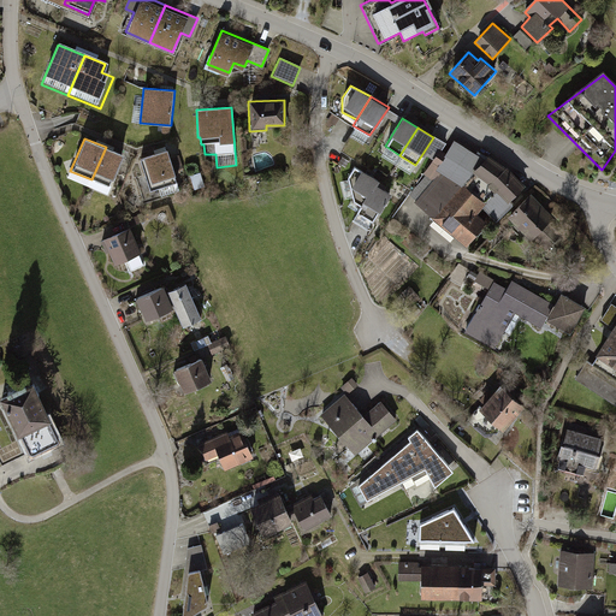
[(485,159),(455,138),(446,152),(440,148),(424,173),(426,176),(409,194),(415,200),(414,201),(467,244),(486,220),(478,213),(484,206),(497,220),(514,203),(510,200),(526,184),(507,166),(490,154),(485,159)]
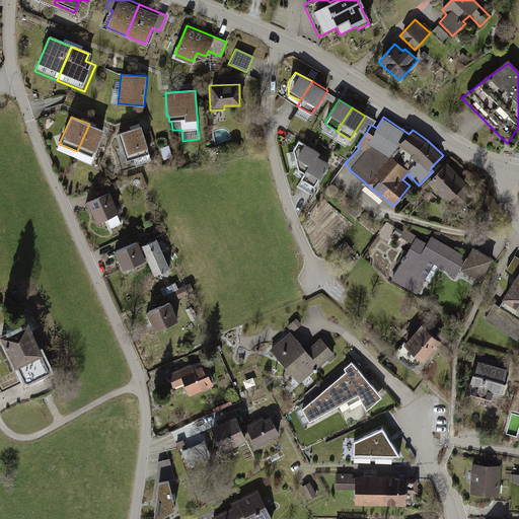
[(106,131),(89,124),(77,151),(94,158),(106,131)]
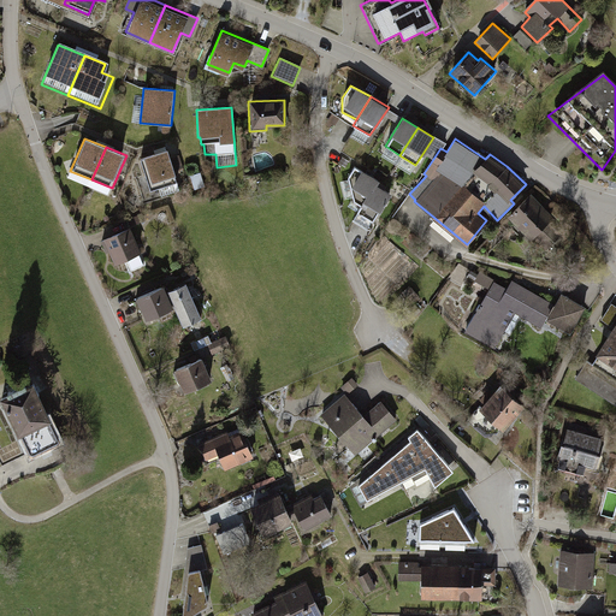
[(177,183),(166,149),(140,157),(149,190),(177,183)]
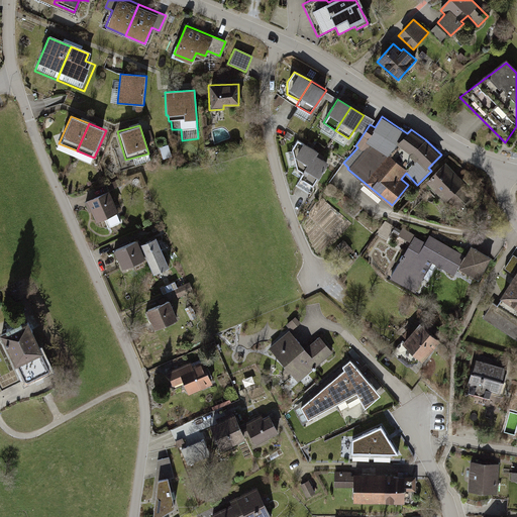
[(315,152),(298,141),(292,151),(297,170),(302,174),(313,156),(315,152)]
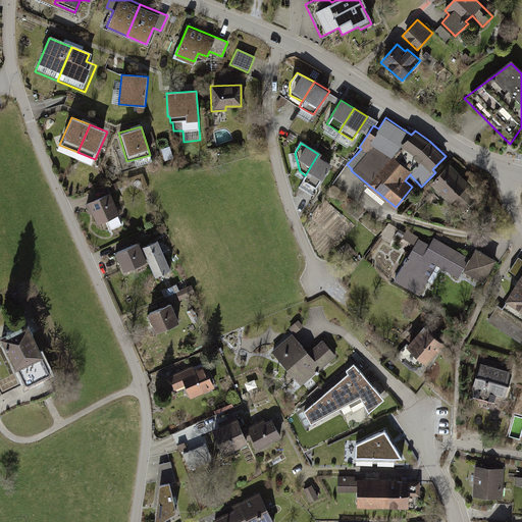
[(330,165),(316,157),(305,175),(302,180),(316,189),(330,165)]
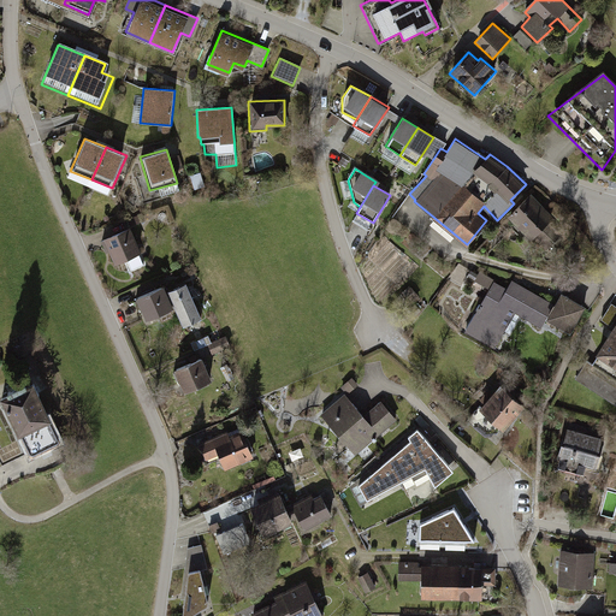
[(555,218),(531,194),(508,217),(532,241),(555,218)]
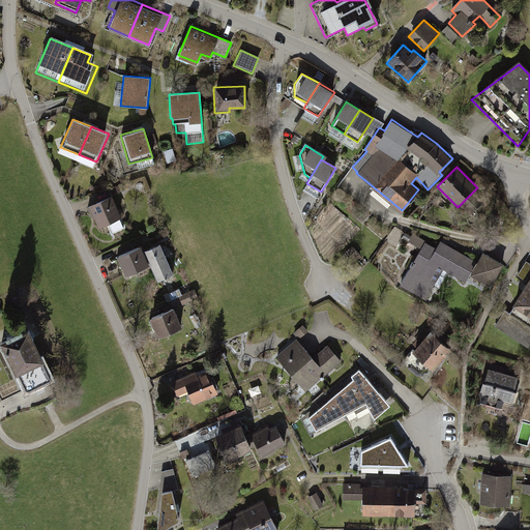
[(461,206),(471,216),(484,201),(474,192),(461,206)]
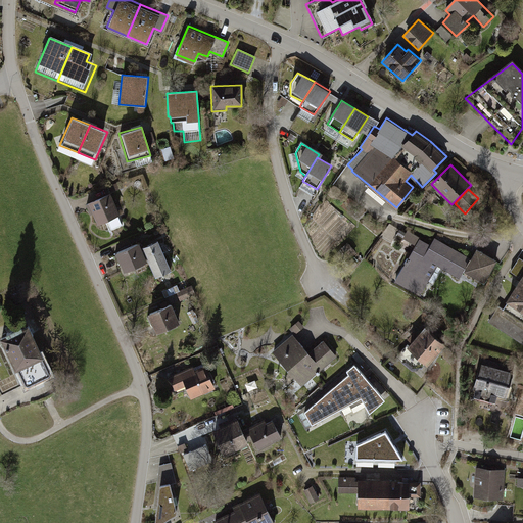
[(108,192),(86,201),(96,226),(119,216),(108,192)]
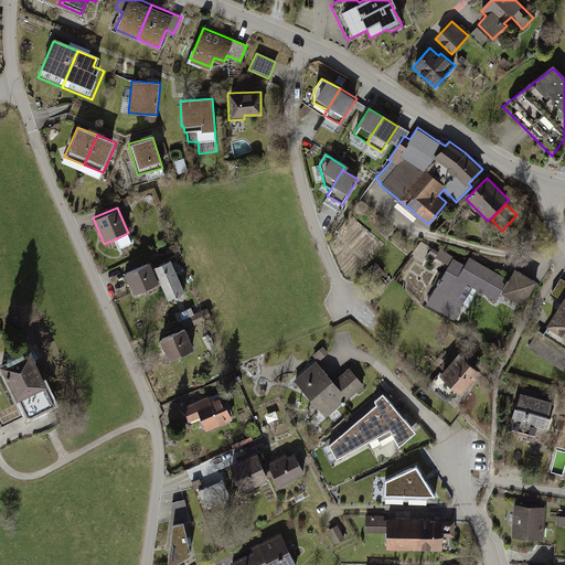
[(525,305),(537,280),(511,266),(507,276),(469,256),(466,263),(452,257),(433,248),(429,253),(448,265),(427,302),(456,319),(472,288),(498,301),(502,292),(525,305)]
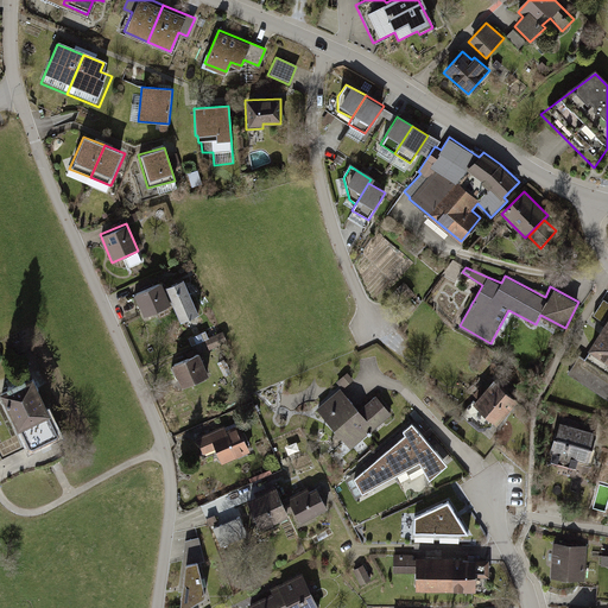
[(183,279),(164,287),(171,304),(181,322),(200,316),(183,279)]
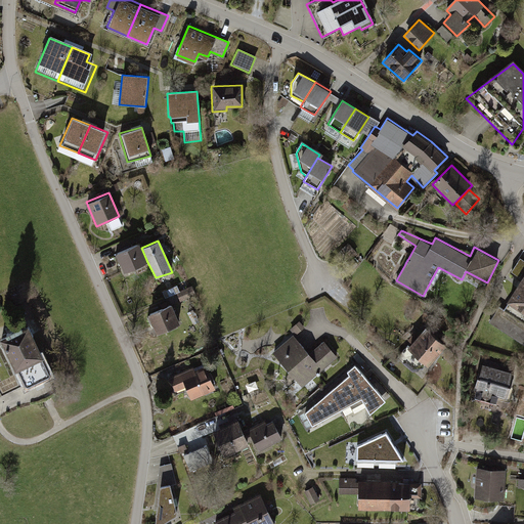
[(138,243),(115,253),(124,273),(147,262),(141,248),(138,243)]
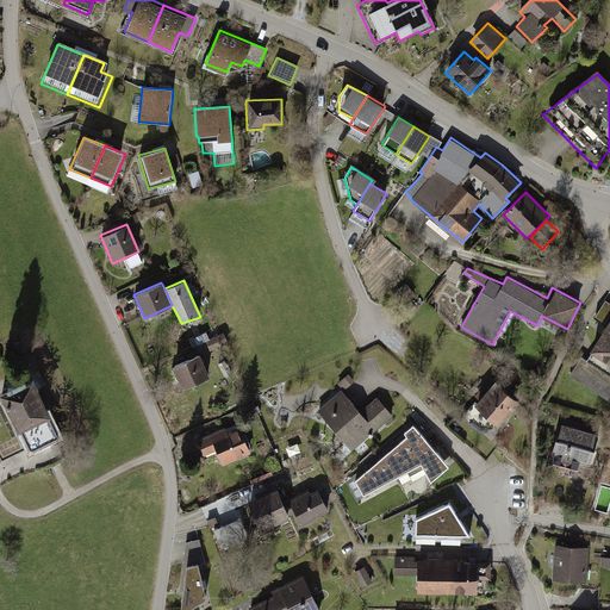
[(609,307),(609,304),(605,302),(596,316),(602,319),(609,307)]
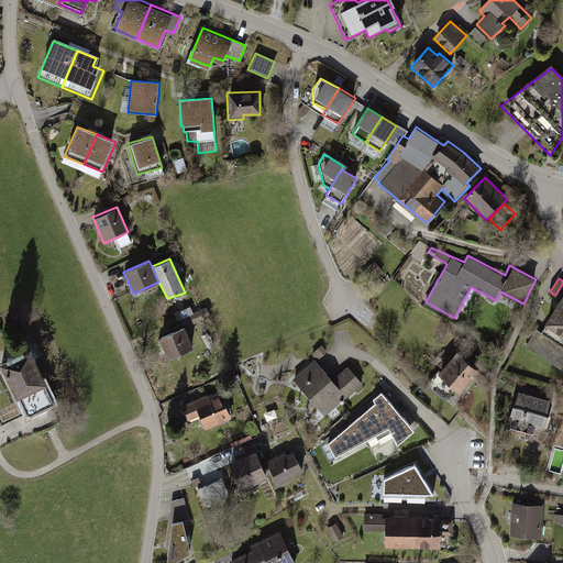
[(562,291),(543,321),(548,324),(541,333),(534,333),(526,345),(562,368),(562,291)]
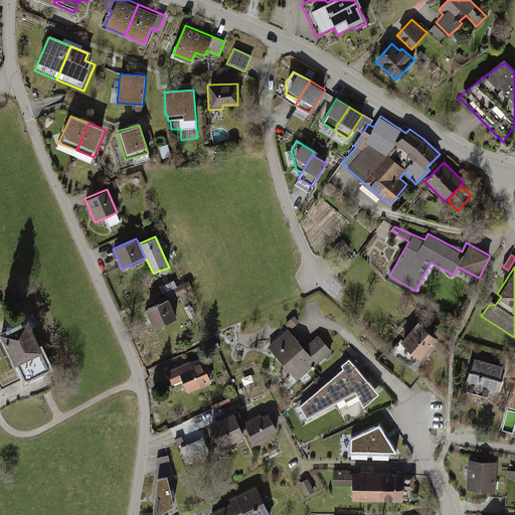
[(190,281),(176,287),(179,295),(193,289),(190,281)]
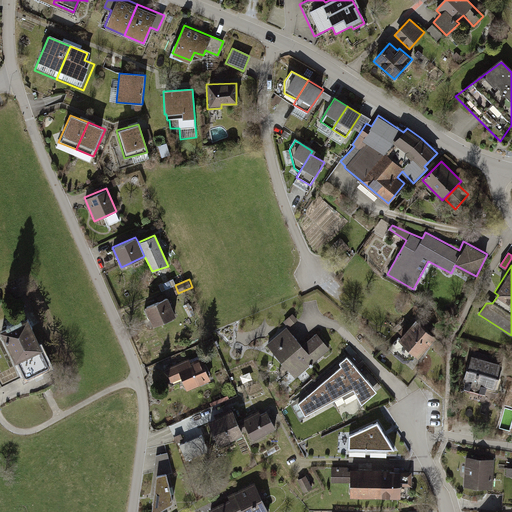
[(166,296),(144,306),(153,326),(175,316),(166,296)]
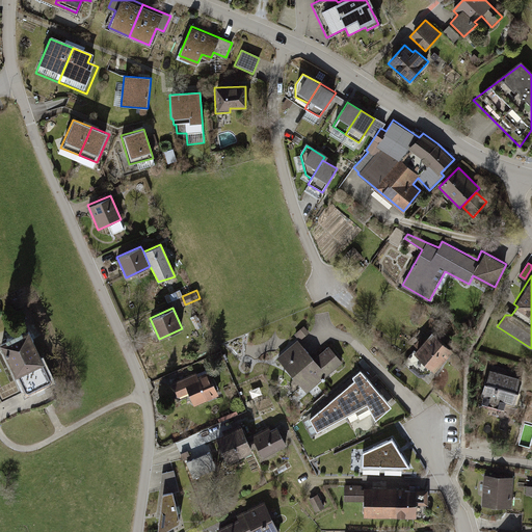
[(432,331),(413,351),(432,370),(452,350),(432,331)]
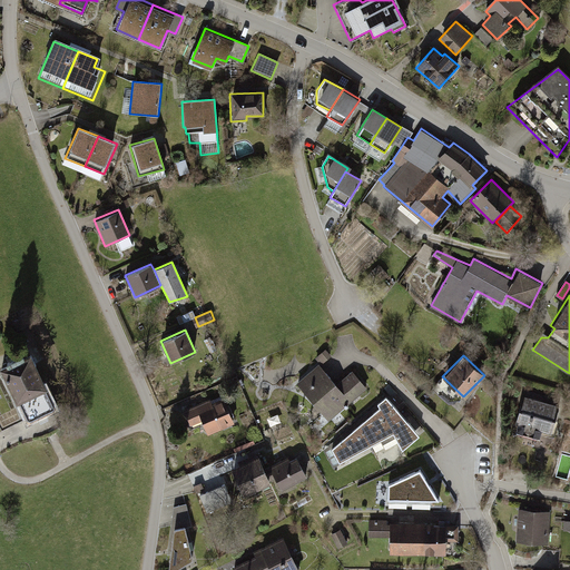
[(320,361),(296,384),(327,416),(364,381),(349,364),(336,377),(320,361)]
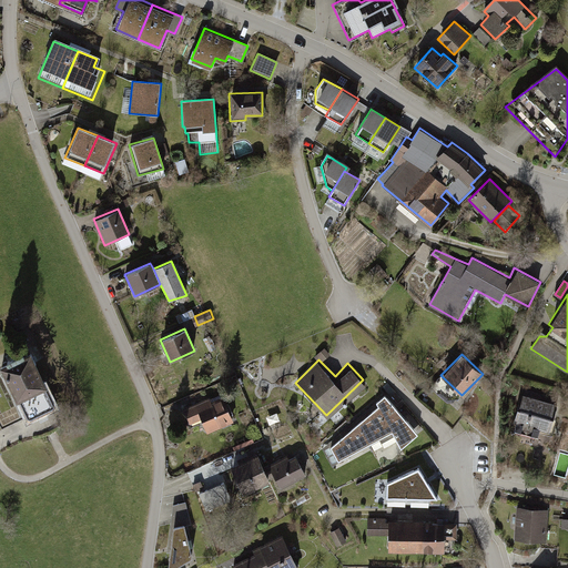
[(27,363),(0,374),(0,379),(14,412),(43,399),(27,363)]
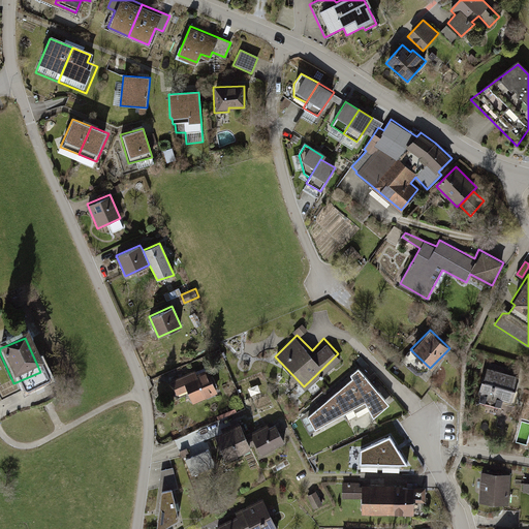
[(209,366),(170,382),(177,397),(188,392),(191,400),(218,389),(209,366)]
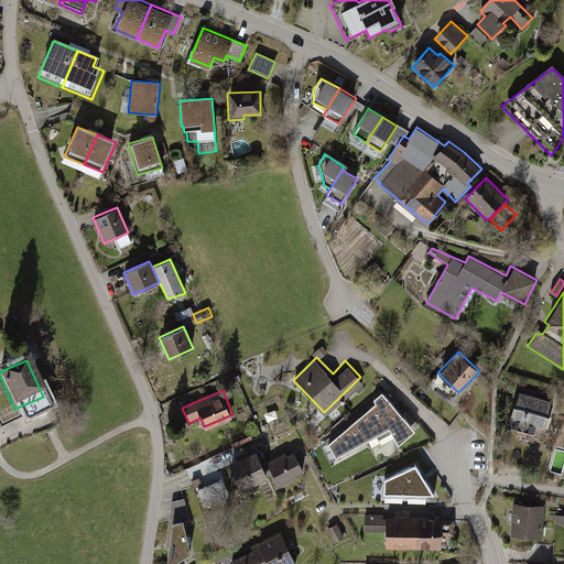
[(554,400),(518,390),(509,419),(513,420),(511,429),(532,435),(534,427),(545,430),(554,400)]
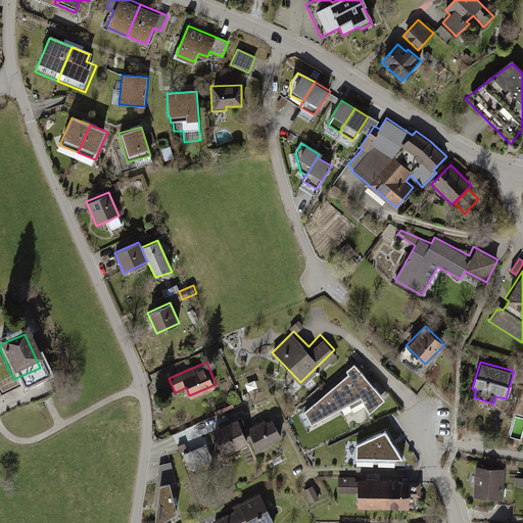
[(346,375),(343,378),(360,405),(368,417),(386,399),(353,363),(342,371),(346,375)]
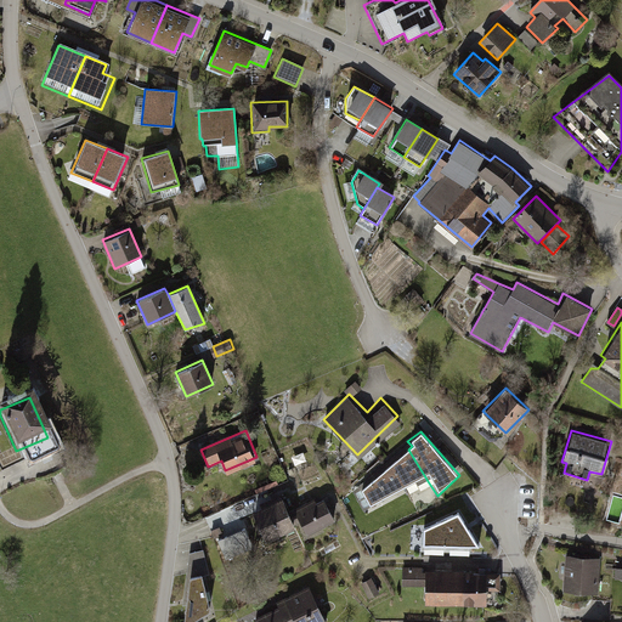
[(389,462),(407,495),(428,481),(408,450),(389,462)]
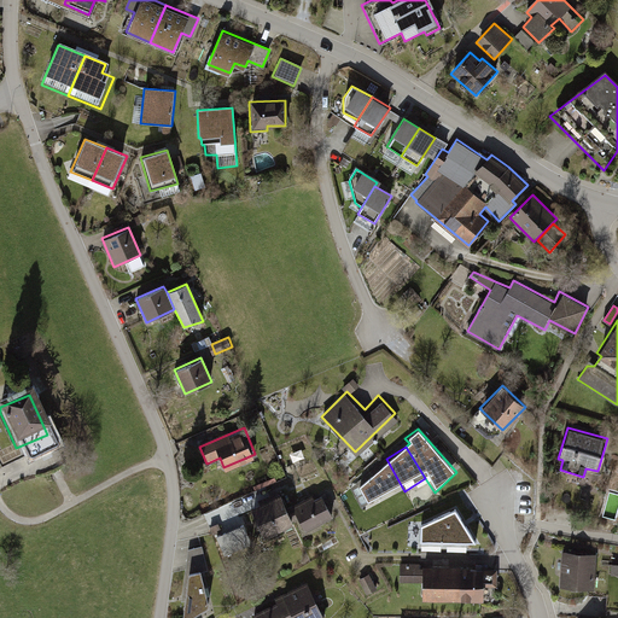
[(386,459),(357,483),(373,509),(404,491),(386,459)]
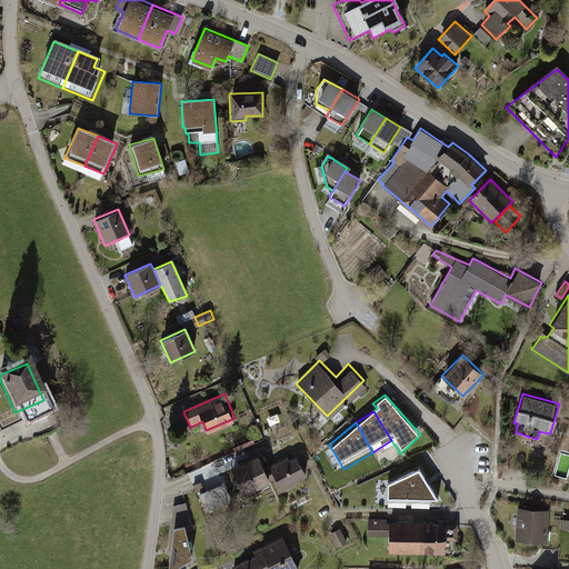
[(269,467),(280,488),(306,475),(295,453),(269,467)]
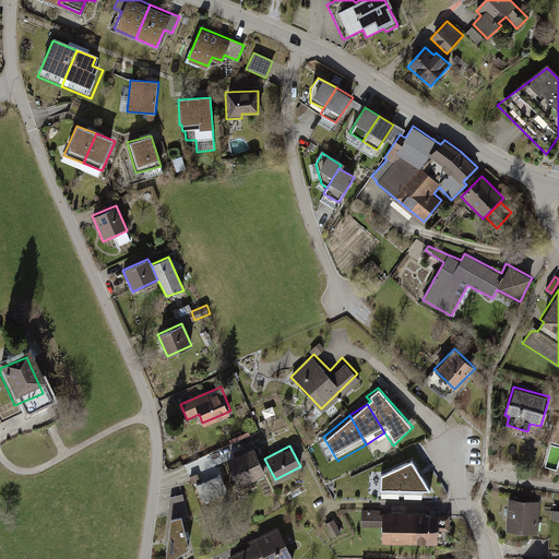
[(256,449),(227,460),(236,483),(264,471),(256,449)]
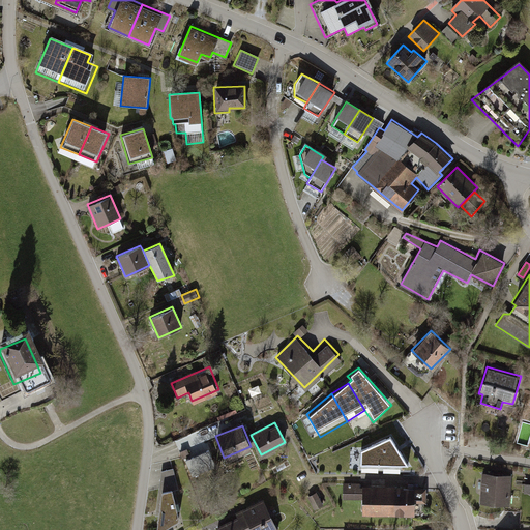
[(390,435),(358,450),(357,468),(412,470),(390,435)]
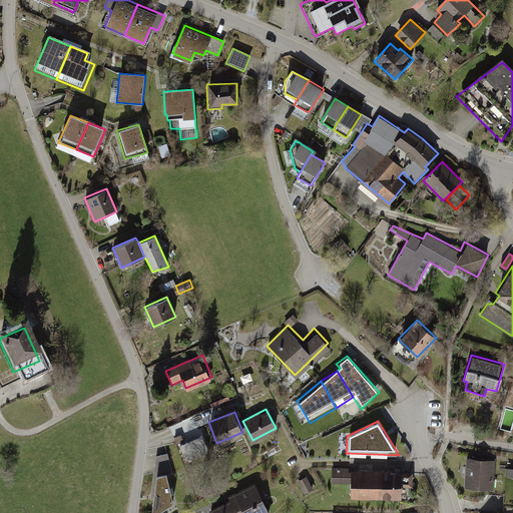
[(203,436),(180,445),(187,462),(210,453),(203,436)]
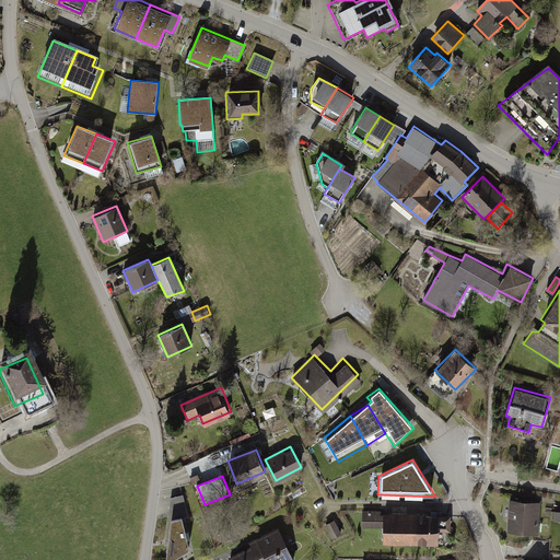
[(184,496),(172,498),(163,559),(168,559),(188,549),(181,520),(190,516),(184,496)]
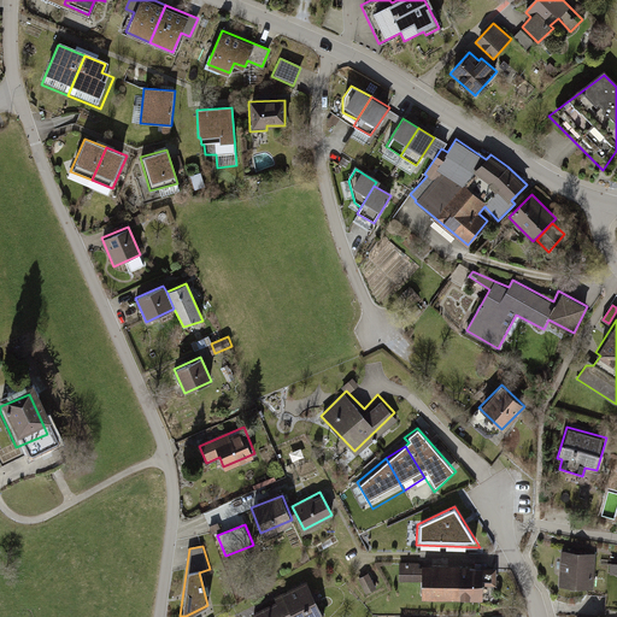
[(595,556),(560,552),(557,586),(592,589),(595,556)]
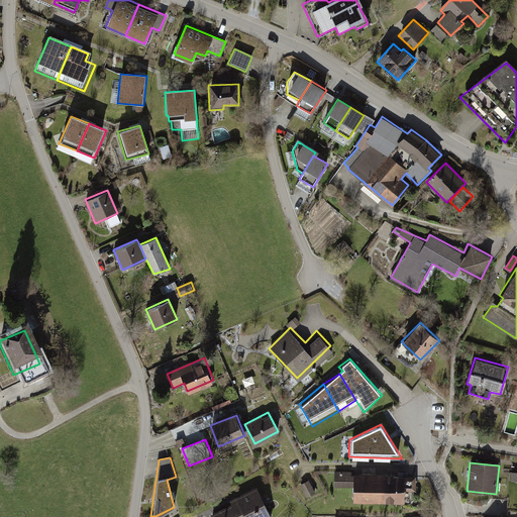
[(350,500),(402,500),(402,472),(350,472),(350,500)]
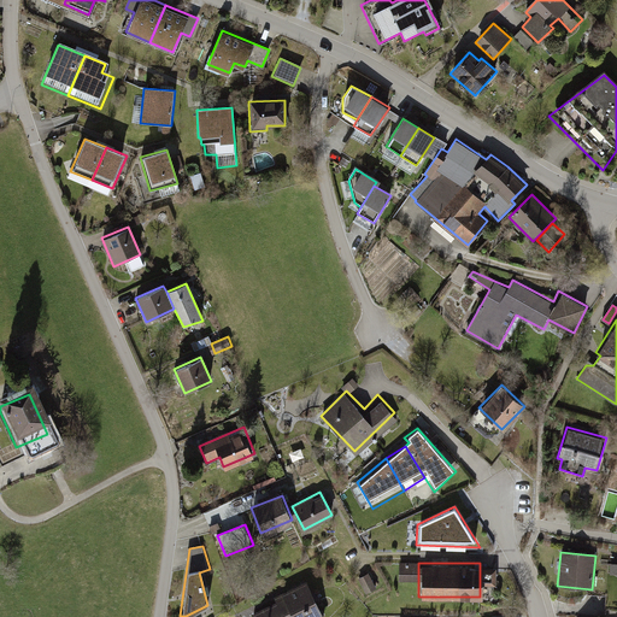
[(260,616),(325,616),(306,580),(254,606),(260,616)]
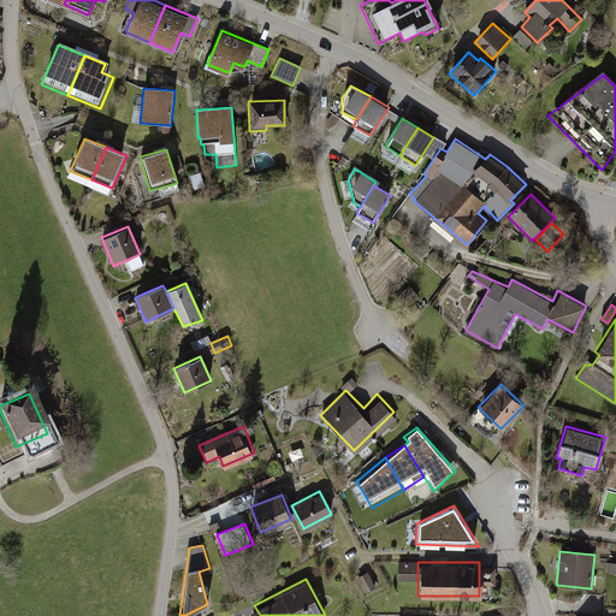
All buildings are outlined.
